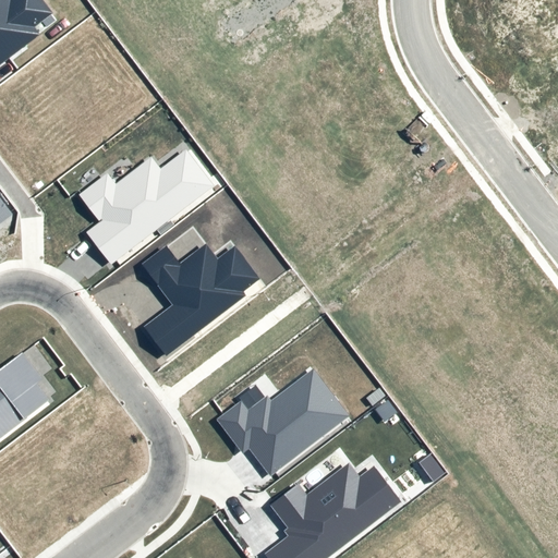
[(0,0),(0,62),(39,34),(35,27),(53,14),(43,0),(0,0)]
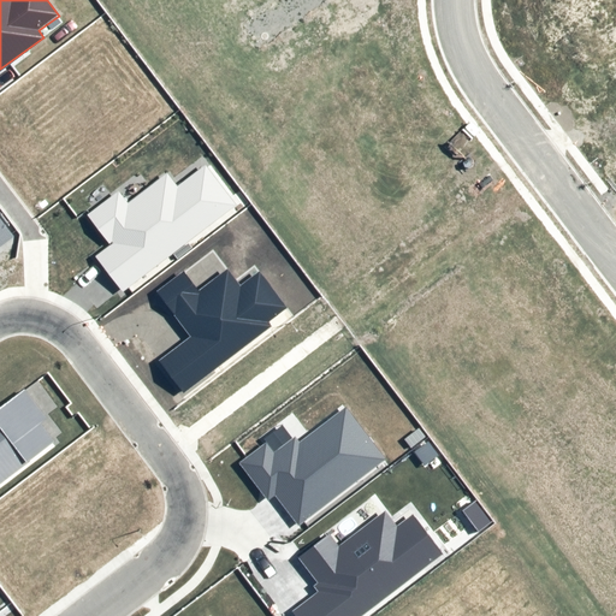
[(118,191),(87,214),(111,246),(95,256),(120,291),(236,205),(205,165),(177,187),(167,175),(128,205),(118,191)]
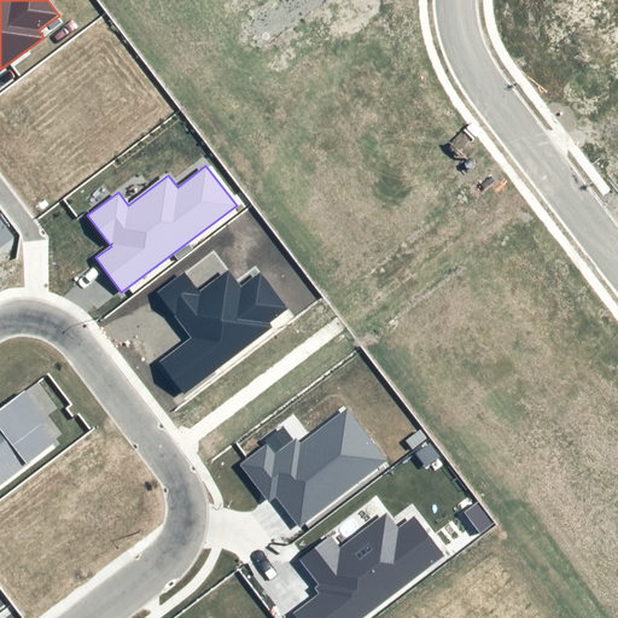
[(0,248),(15,237),(0,217),(0,248)]
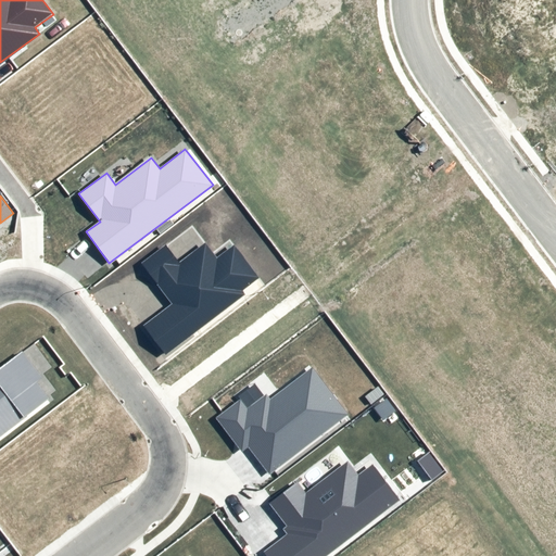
[(166,244),(140,264),(172,304),(143,326),(166,355),(244,294),(241,290),(258,277),(234,244),(216,258),(204,242),(179,262),(166,244)]
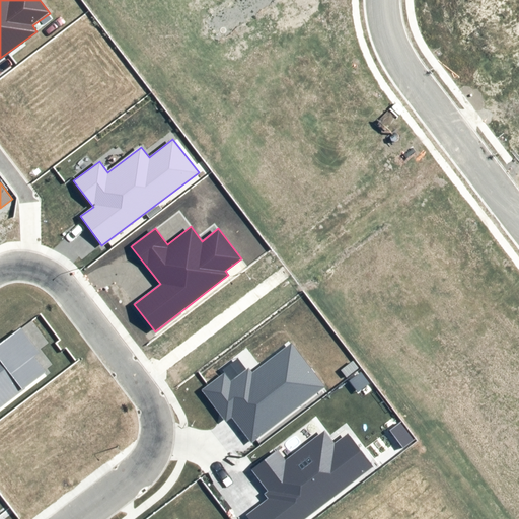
[(0,408),(45,374),(32,358),(40,352),(21,328),(0,344),(0,408)]
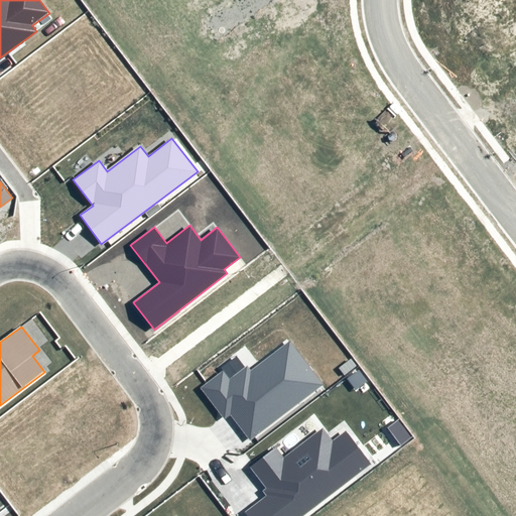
[(225,420),(231,415),(251,440),(324,385),(290,342),(251,371),(248,367),(230,380),(223,371),(200,388),(225,420)]
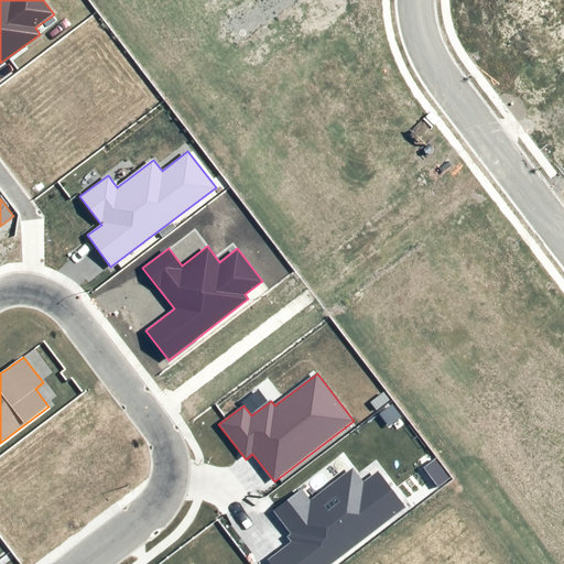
[(273,509),(293,535),(289,538),(292,542),(268,560),(271,563),(331,563),(405,507),(378,470),(364,481),(353,468),(311,500),(301,488),(273,509)]
